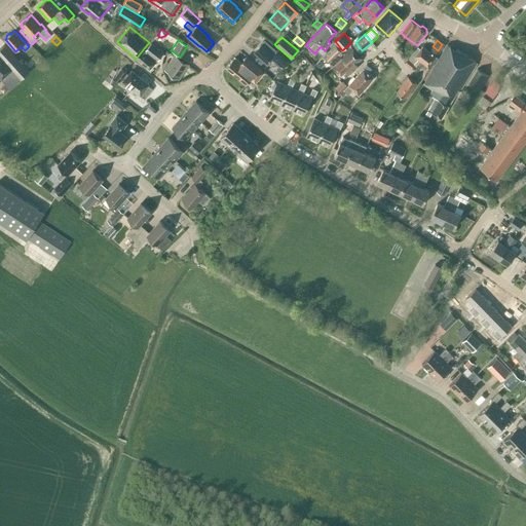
[(265,41),(255,51),(268,65),(273,59),(282,66),(288,59),(277,50),(276,51),(265,41)]
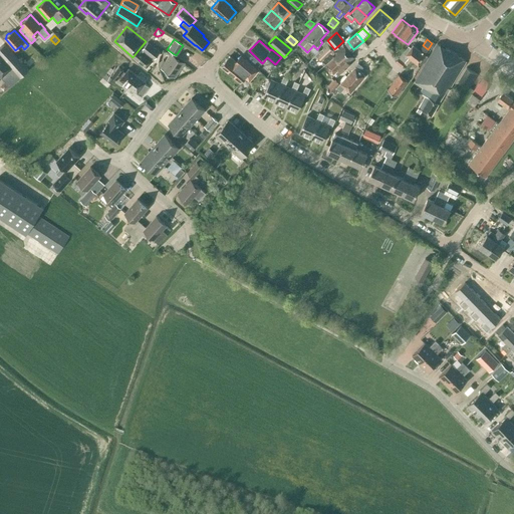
[(142,48),(141,47),(133,57),(146,68),(155,59),(160,52),(148,42),(142,48)]
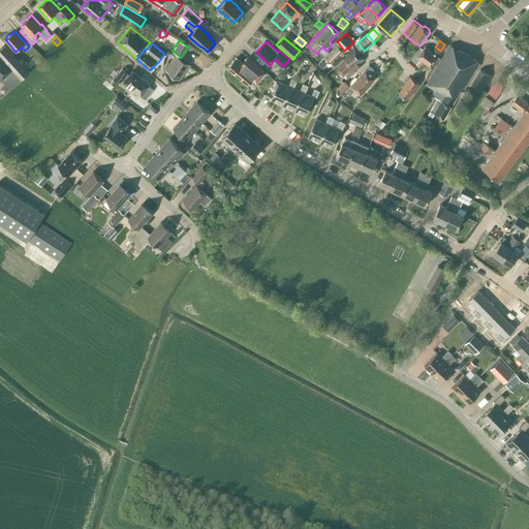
[(0,78),(10,89),(30,71),(5,44),(0,49),(0,78)]
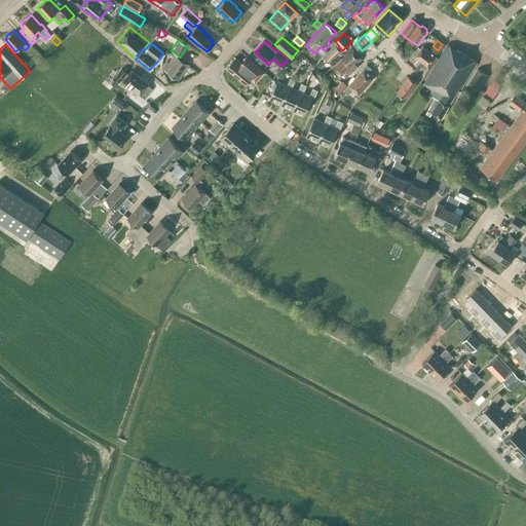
[(424,83),(434,89),(429,95),(436,98),(428,110),(426,113),(429,116),(431,112),(442,118),(455,95),(457,96),(477,62),(447,44),(424,83)]
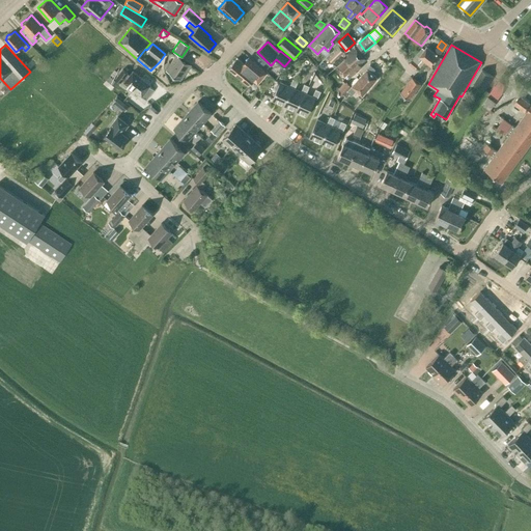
[(361,66),(360,65),(365,59),(355,48),(344,57),(343,56),(346,53),(338,46),(327,56),(344,76),(350,72),(353,75),(361,66)]
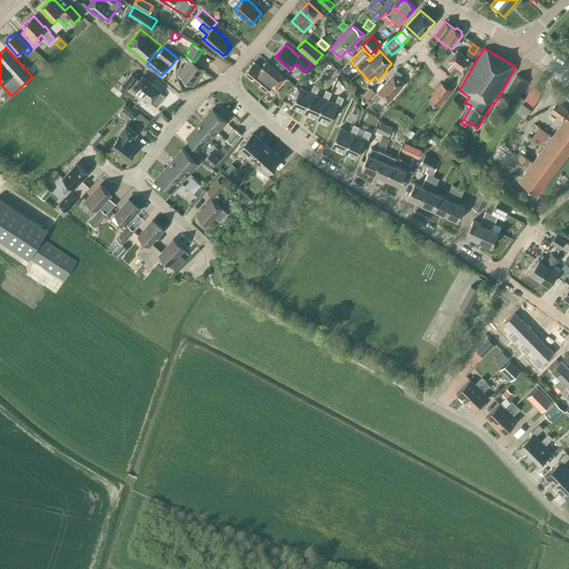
[(452,63),(457,67),(465,56),(457,50),(455,52),(452,51),(442,63),(448,69),(452,63)]
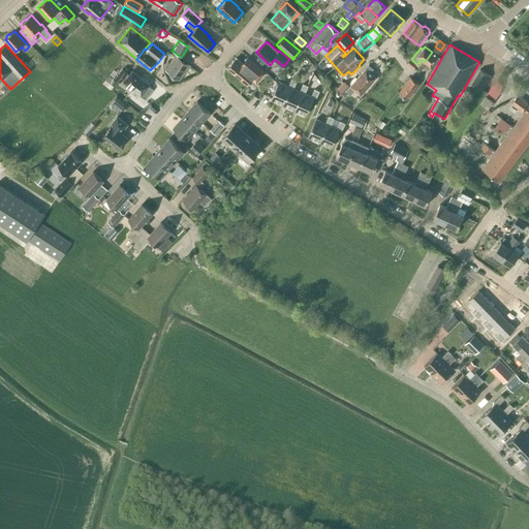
[(440,58),(432,52),(425,62),(433,68),(440,58)]
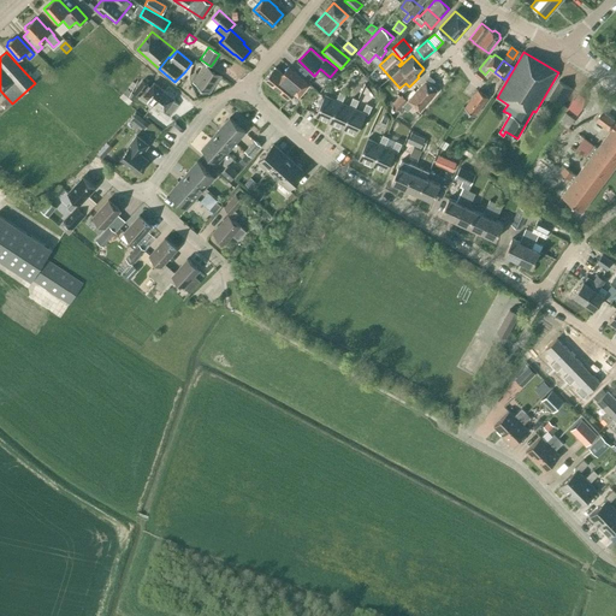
[(215,72),(217,71),(205,64),(199,73),(196,72),(193,78),(195,80),(194,82),(209,93),(221,76),(215,72)]
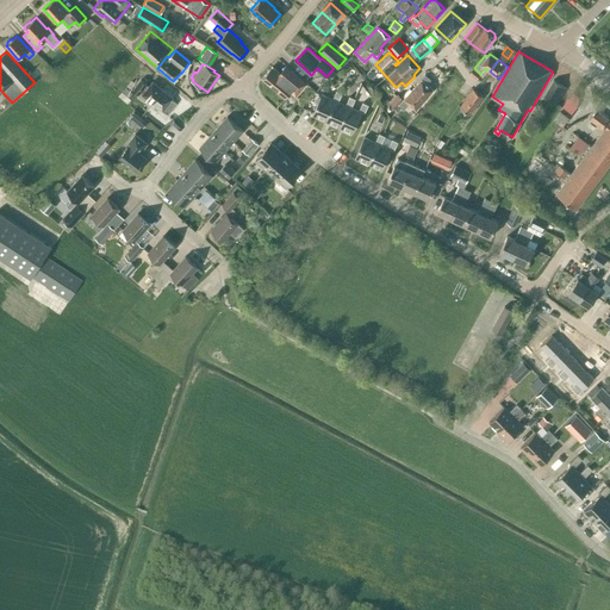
[(280,73),(273,67),(262,78),(272,86),(285,98),(290,93),(296,97),(306,83),(286,66),(280,73)]
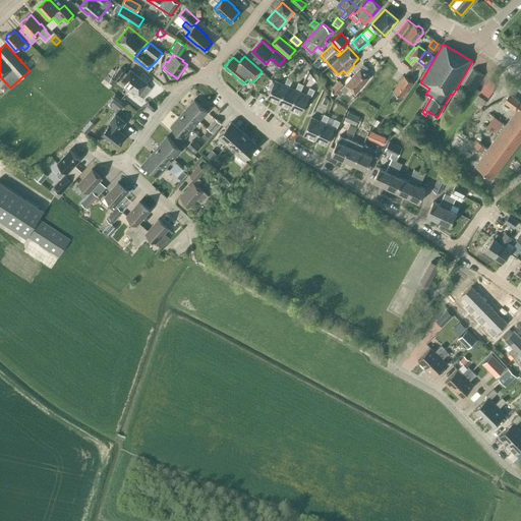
[(407,67),(410,63),(404,58),(401,62),(407,67)]
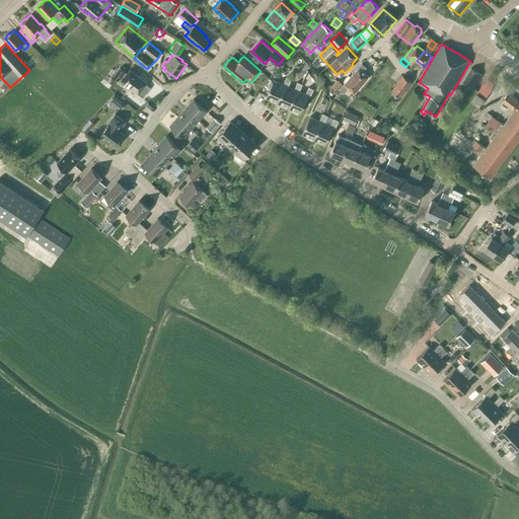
[(34,64),(30,60),(25,65),(29,69),(34,64)]
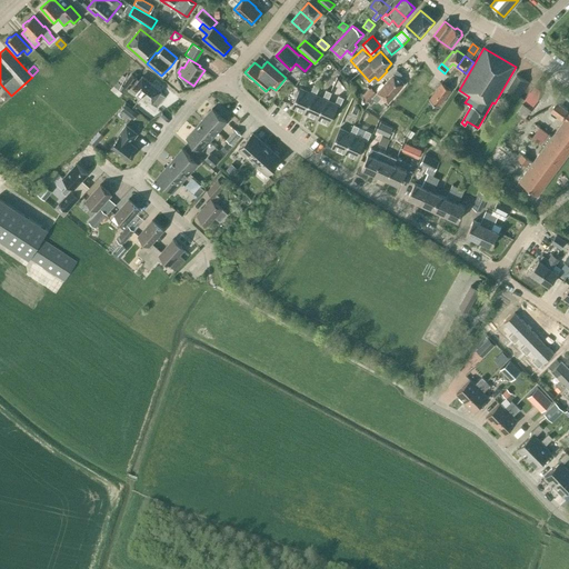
[(383,83),(385,85),(396,95),(405,83),(398,78),(401,75),(397,70),(393,73),(383,83)]
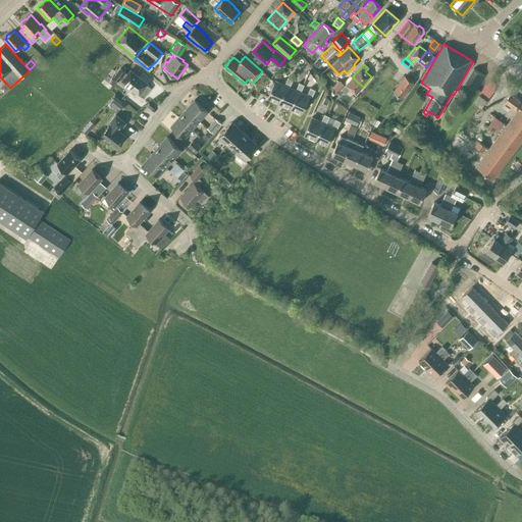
[(120,80),(131,88),(139,76),(131,69),(127,73),(120,68),(113,76),(118,81),(120,80)]
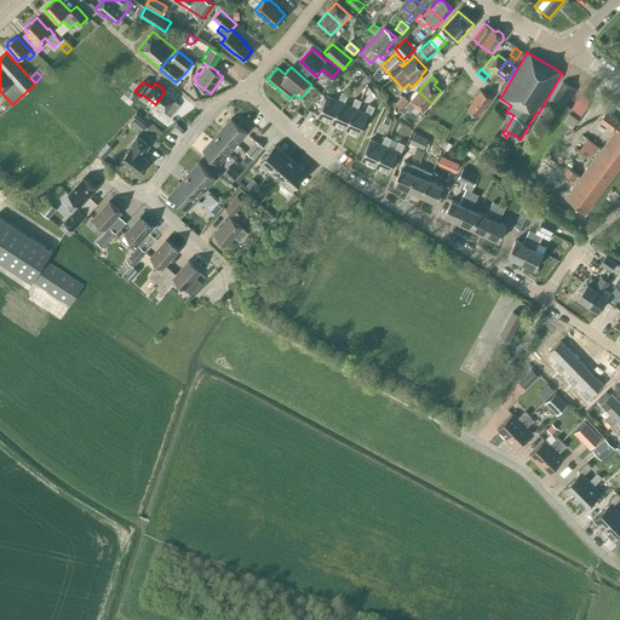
[(554,98),(567,105),(577,90),(563,81),(554,98)]
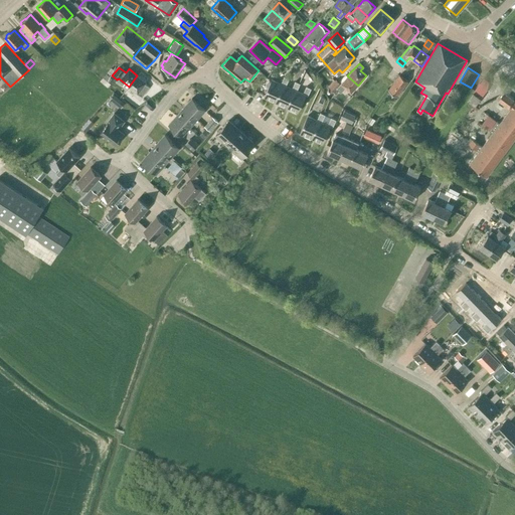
[(109,87),(115,80),(108,74),(102,80),(109,87)]
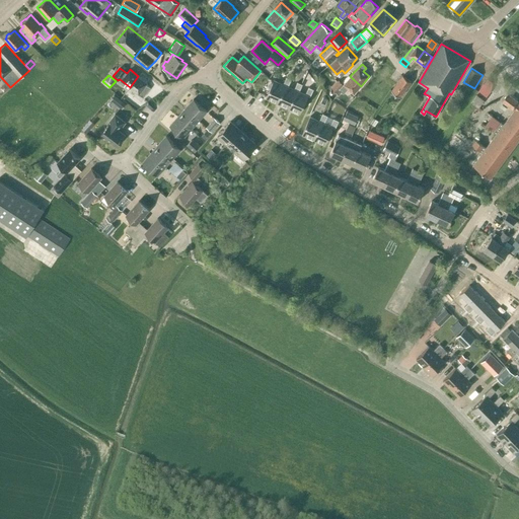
[(147,83),(138,76),(130,87),(143,97),(150,88),(146,84),(147,83)]
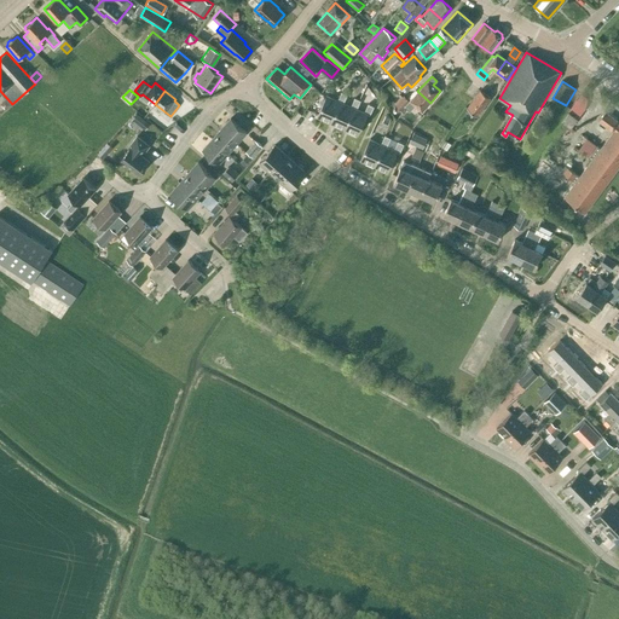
[(467,108),(478,115),(491,98),(480,91),(467,108)]
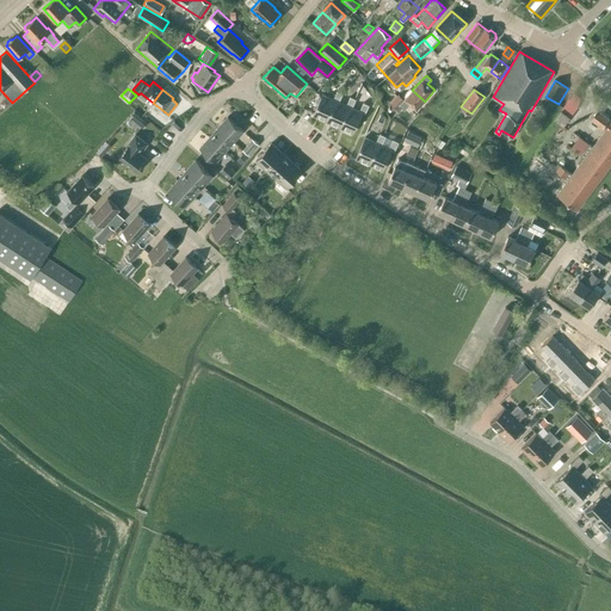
[(313,115),(327,121),(337,100),(339,102),(343,93),(337,91),(333,99),(322,94),(313,115)]
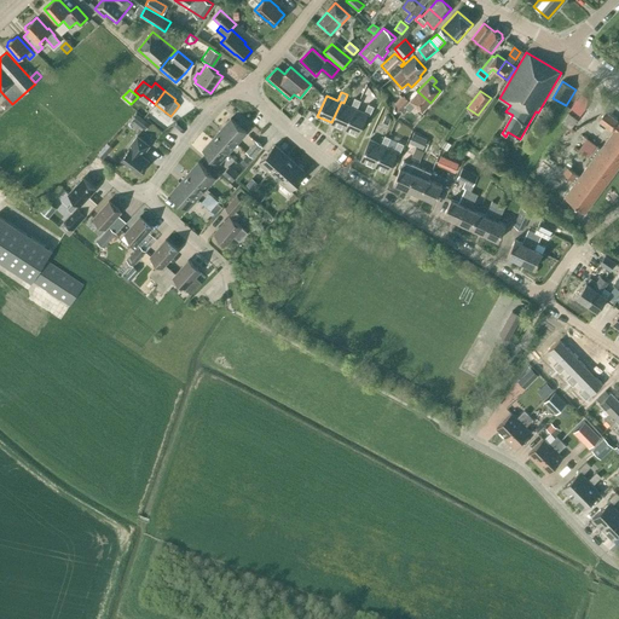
[(422,113),(431,103),(418,92),(410,100),(409,100),(404,96),(395,105),(400,109),(403,111),(405,108),(409,110),(414,104),(422,113)]
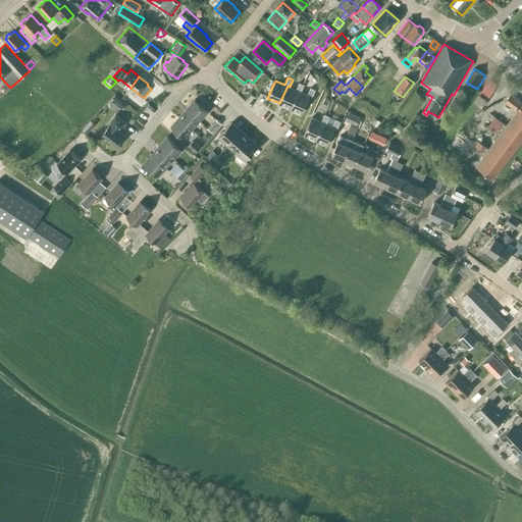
[(255,83),(261,89),(265,84),(259,79),(255,83)]
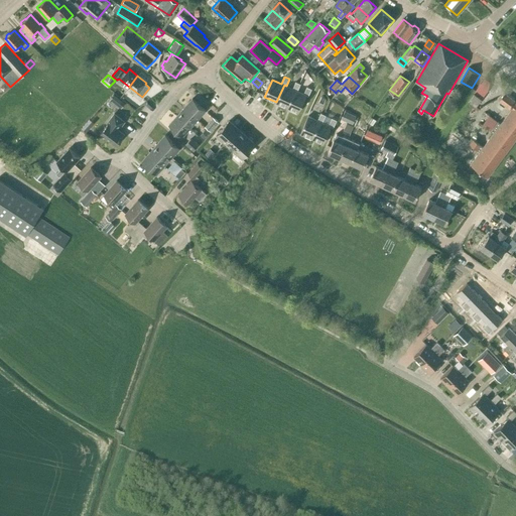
[(286,86),(284,85),(276,102),(287,107),(295,90),(297,91),(300,84),(295,82),(292,89),(286,86)]
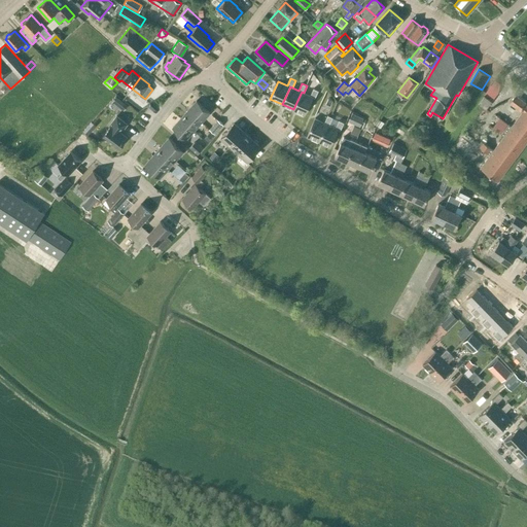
[(0,88),(4,93),(8,89),(4,84),(0,88)]
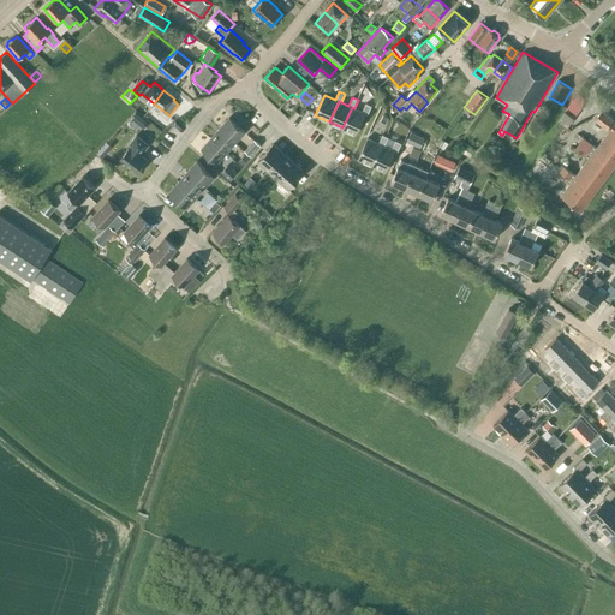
[(354,108),(352,107),(342,127),(356,133),(365,113),(368,114),(371,106),(365,103),(362,112),(354,108)]
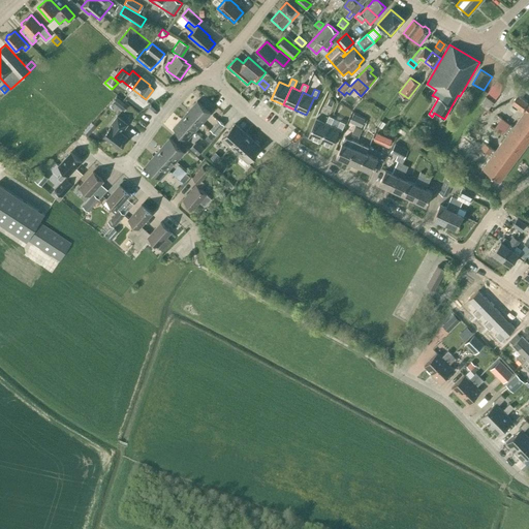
[(480,103),(488,110),(494,101),(486,95),(480,103)]
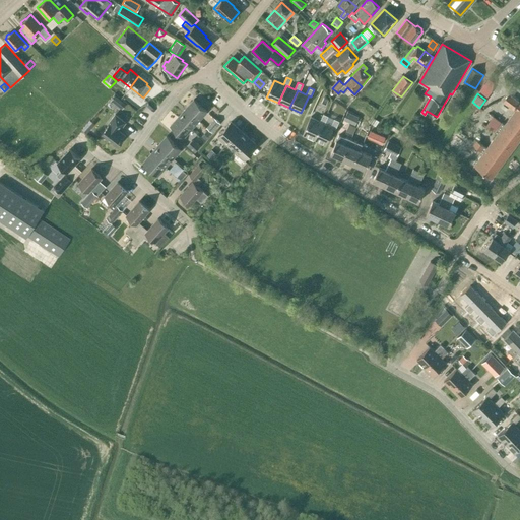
[(498,134),(486,148),(484,146),(480,150),(483,152),(474,166),(492,178),(519,139),(519,102),(509,93),(503,102),(515,111),(505,125),(502,122),(495,132),(498,134)]
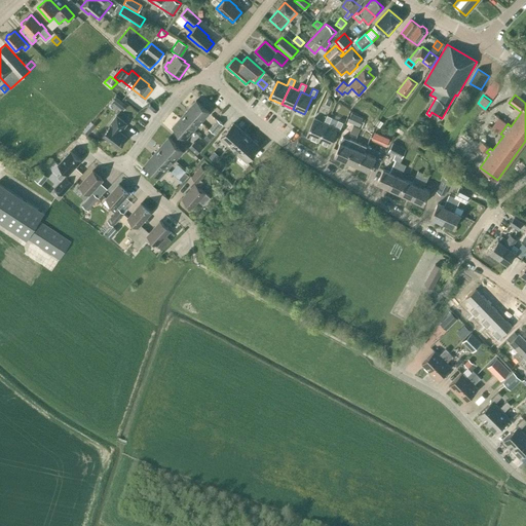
[(112,101),(120,108),(124,103),(116,96),(112,101)]
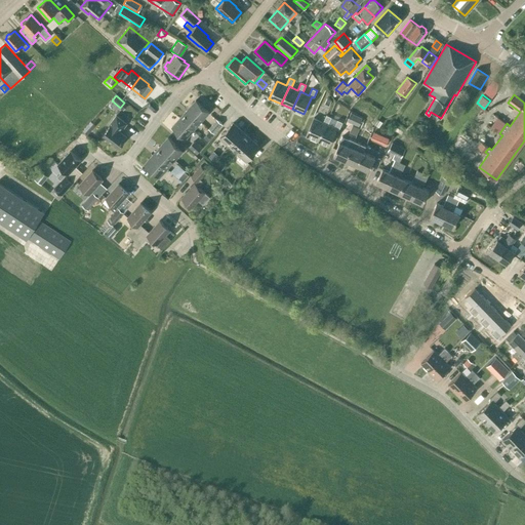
[(196,101),(188,110),(201,121),(209,113),(196,101)]
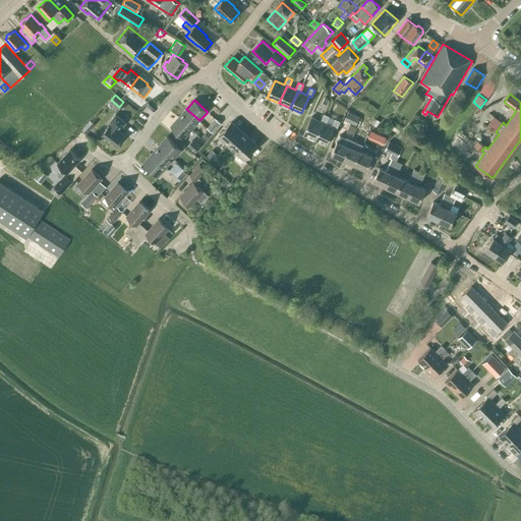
[(186,109),(178,117),(191,129),(199,120),(186,109)]
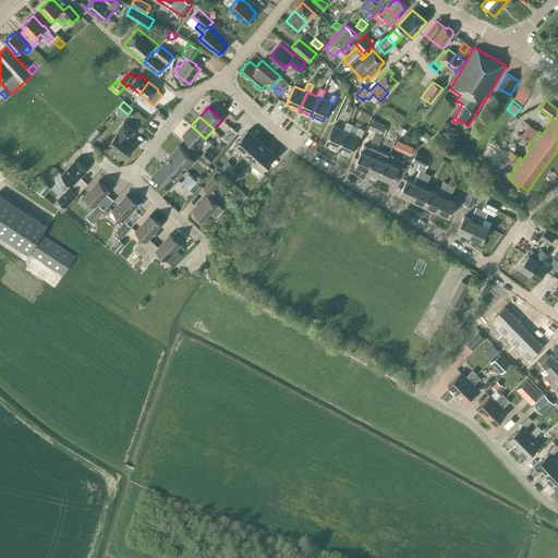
[(381,134),(385,125),(373,120),(368,129),(381,134)]
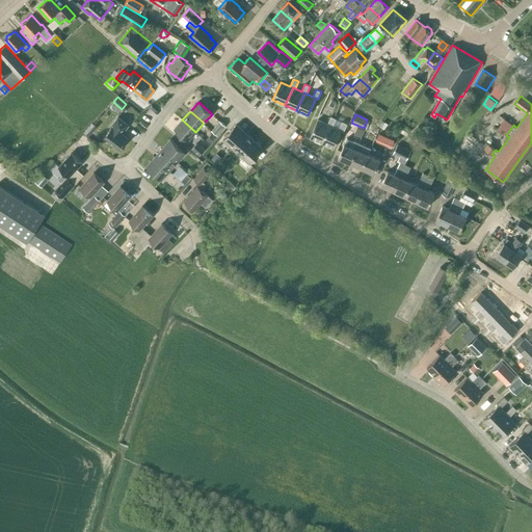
[(111,127),(104,137),(105,138),(105,140),(107,141),(109,141),(120,150),(128,138),(122,134),(129,125),(117,116),(110,127),(111,127)]
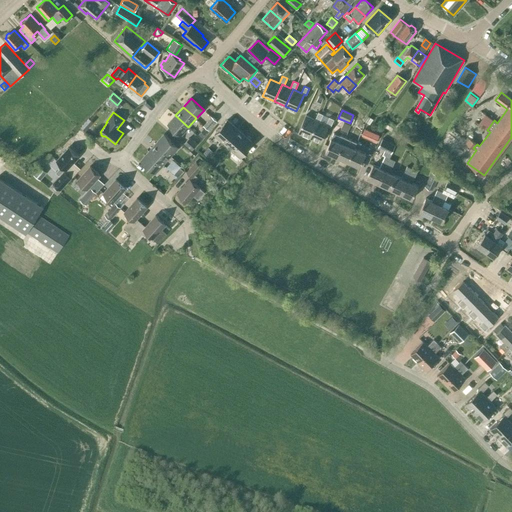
[(298,132),(310,137),(318,120),(320,121),(323,114),(318,112),(315,119),(306,115),(298,132)]
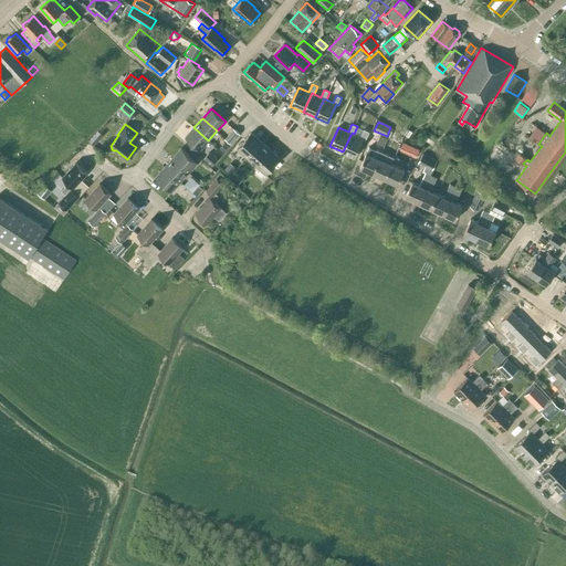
[(208,140),(194,127),(185,137),(200,150),(208,140)]
